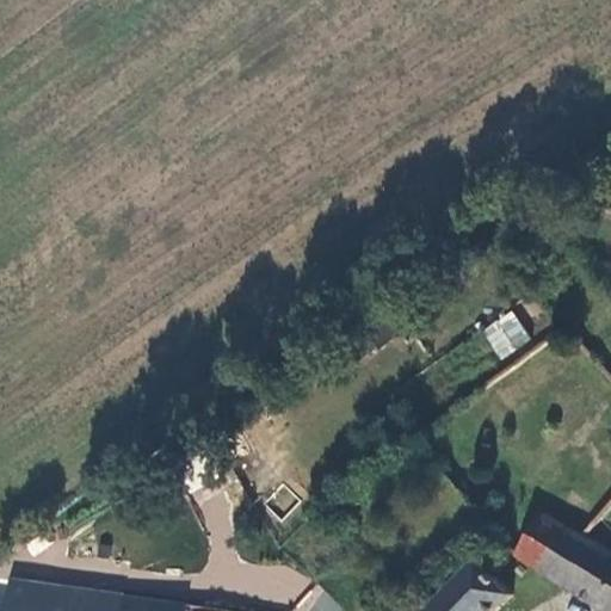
[(510,308),(480,332),(503,360),(532,337),(510,308)]
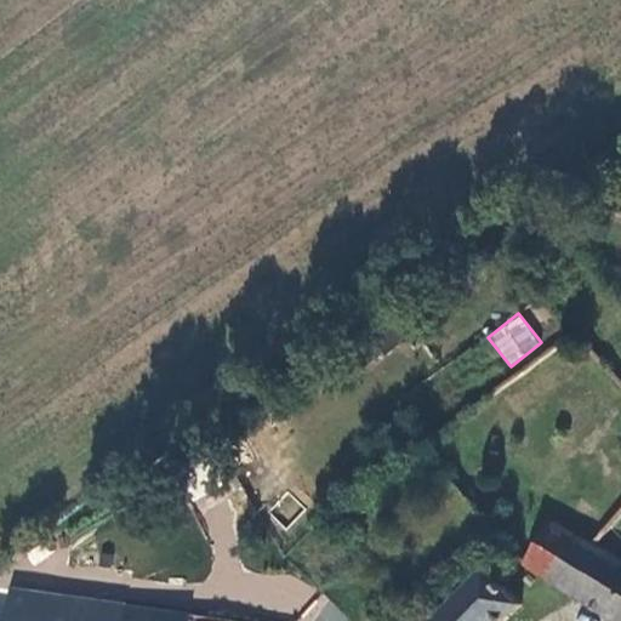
[(273,511),(288,523),(302,507),(286,494),(273,511)]
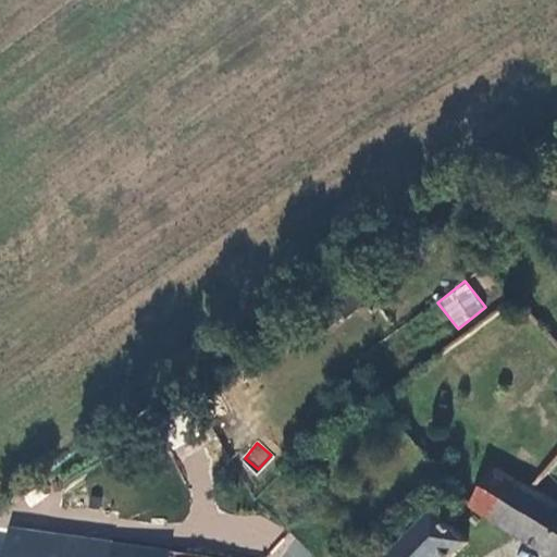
[(472,510),(553,556),(556,556),(556,496),(534,484),(496,467),(472,510)]
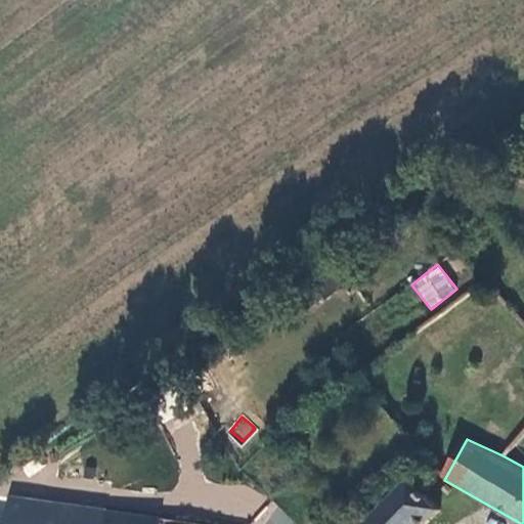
[(425,523),(444,508),(415,477),(364,523),(425,523)]
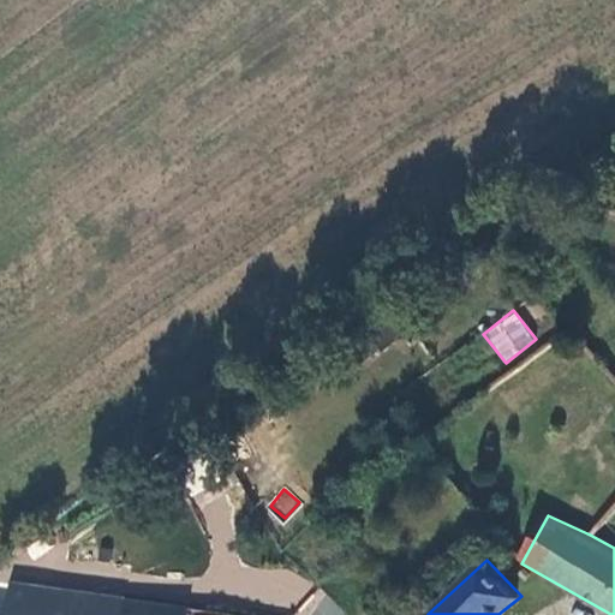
[(125,614),(129,597),(11,581),(6,614),(125,614)]
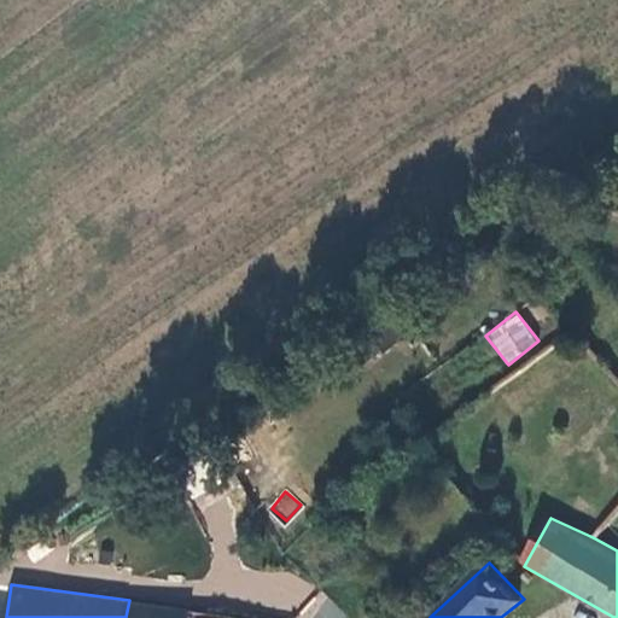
[(159,604),(129,600),(126,617),(191,617),(193,608),(176,606),(178,599),(161,596),(159,604)]
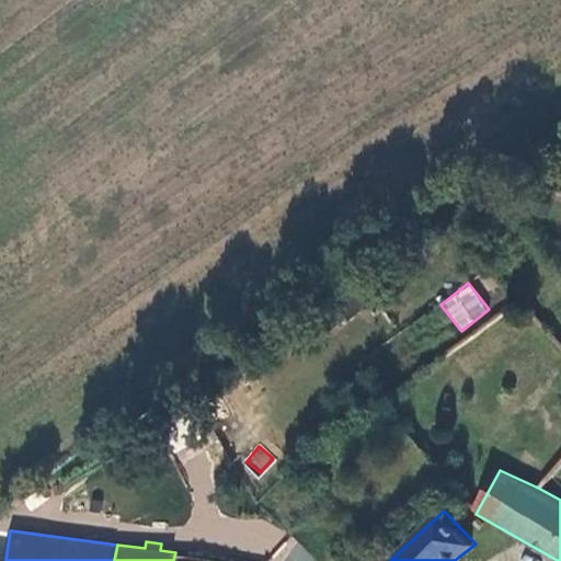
All buildings are outlined.
